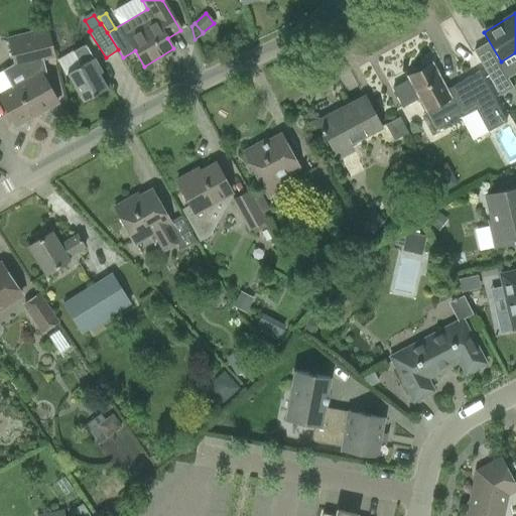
[(0,97),(15,126),(57,103),(41,74),(44,72),(41,59),(54,55),(48,30),(7,40),(13,65),(2,72),(12,89),(0,95),(0,97)]
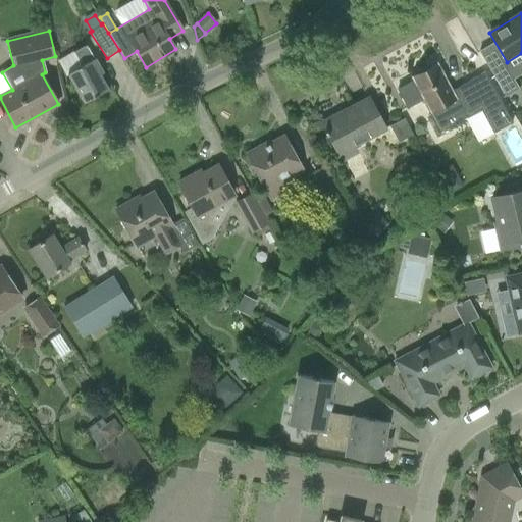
[(67,74),(84,103),(108,90),(100,75),(103,73),(95,59),(94,59),(86,45),(73,52),(82,66),(67,74)]
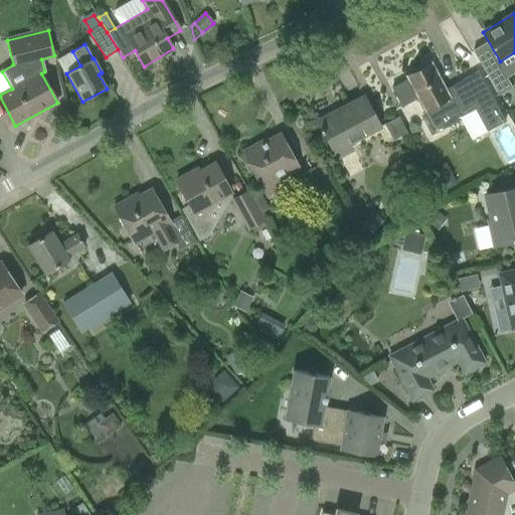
[(447,87),(432,60),(431,61),(432,62),(406,76),(405,74),(403,75),(406,79),(391,88),(401,107),(416,99),(434,130),(474,109),(486,131),(505,121),(478,69),(447,87)]
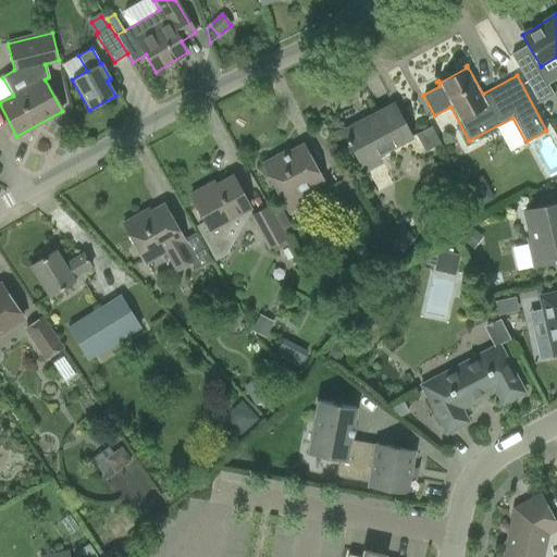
[(541,66),(523,77),(540,103),(556,94),(541,66)]
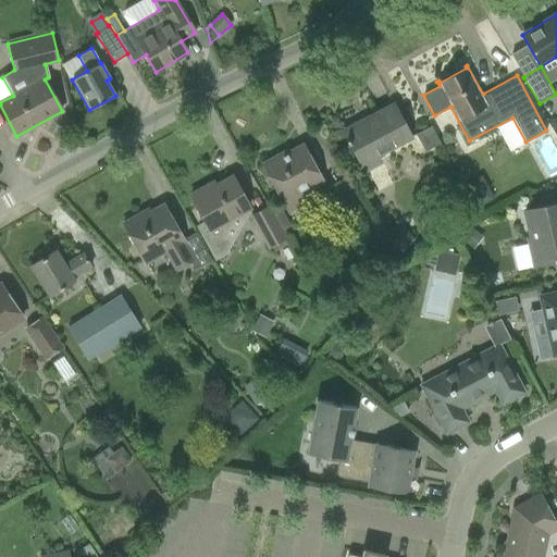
[(411,137),(394,104),(392,106),(394,110),(364,124),(362,121),(344,132),(361,164),(411,137)]
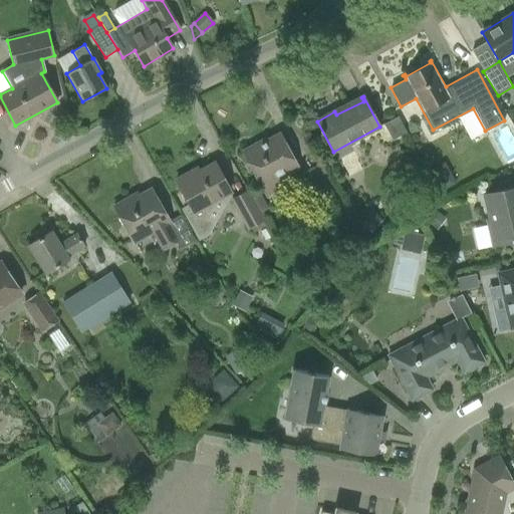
[(407,132),(398,115),(383,122),(392,140),(407,132)]
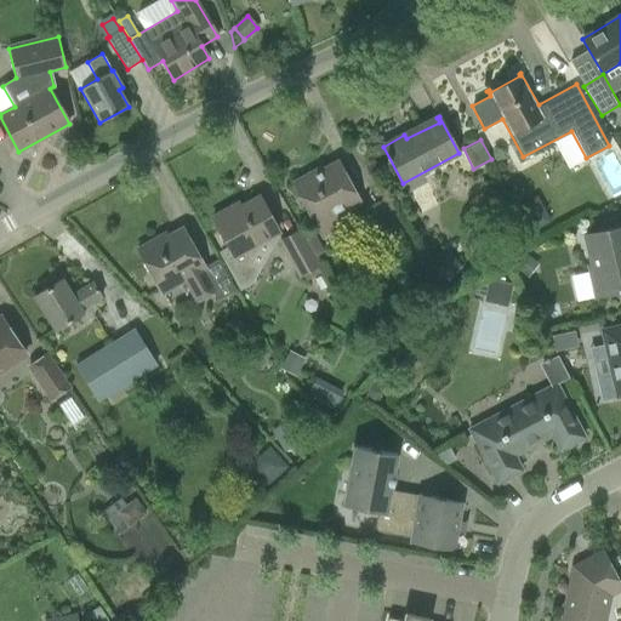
[(360,203),(337,163),(313,176),(312,174),(292,184),(323,239),(352,223),(345,210),(360,203)]
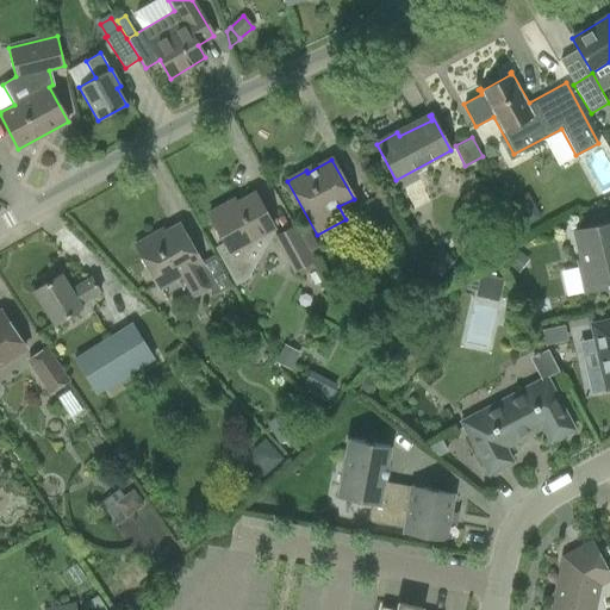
[(528,192),(510,201),(524,225),(541,216),(528,192)]
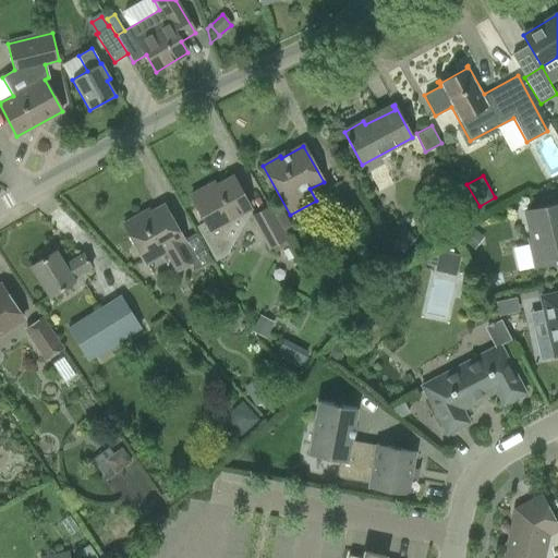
[(220,225),(246,210),(250,208),(233,178),(205,192),(204,189),(191,196),(205,222),(196,227),(216,261),(227,255),(231,245),(220,225)]
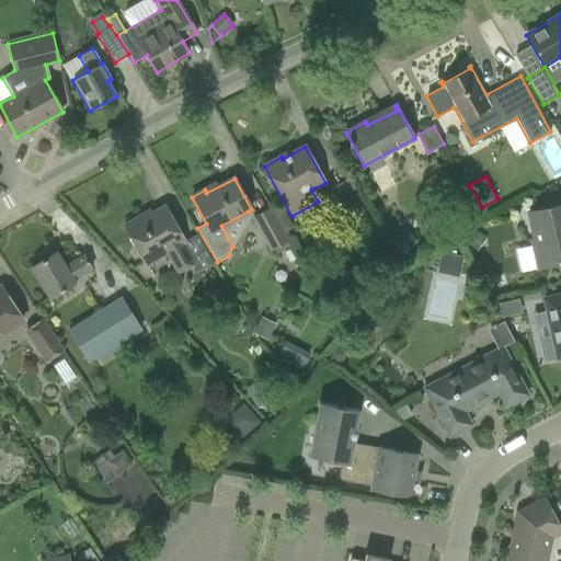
[(474,203),(465,208),(464,209),(470,221),(481,215),(474,203)]
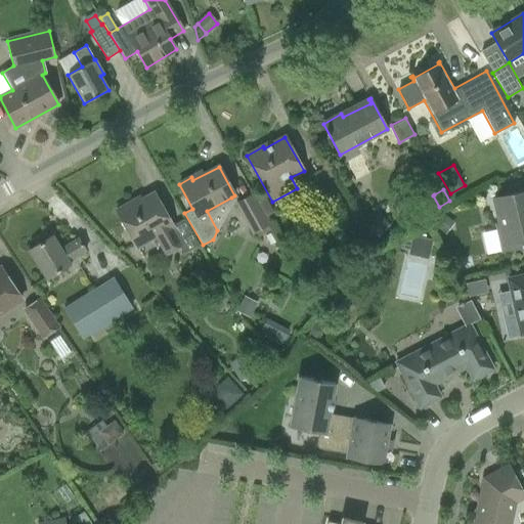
[(503,251),(523,246),(523,190),(493,199),(498,224),(496,224),(503,251)]
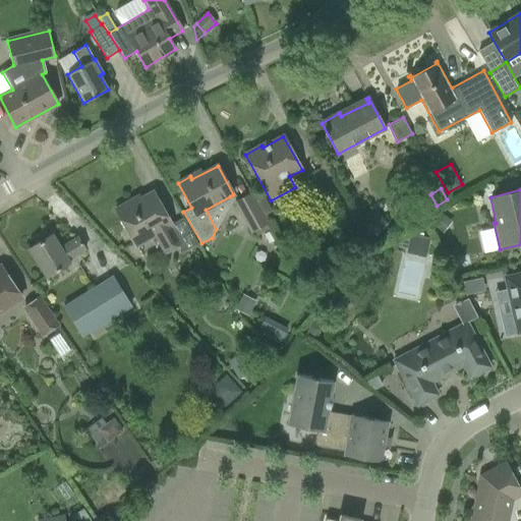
[(154,236),(163,252),(181,242),(154,192),(132,204),(131,201),(115,210),(135,246),(154,236)]
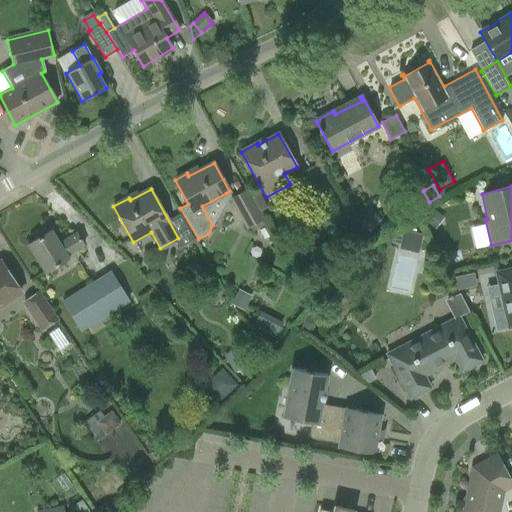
[(246,191),(230,200),(247,229),(250,227),(253,231),(264,225),(246,191)]
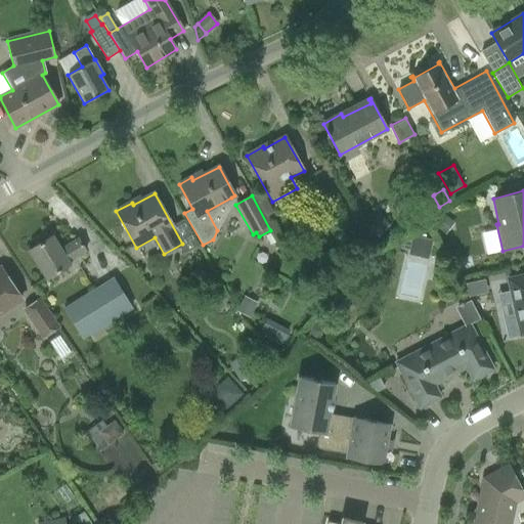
[(379,213),(366,225),(378,237),(391,225),(379,213)]
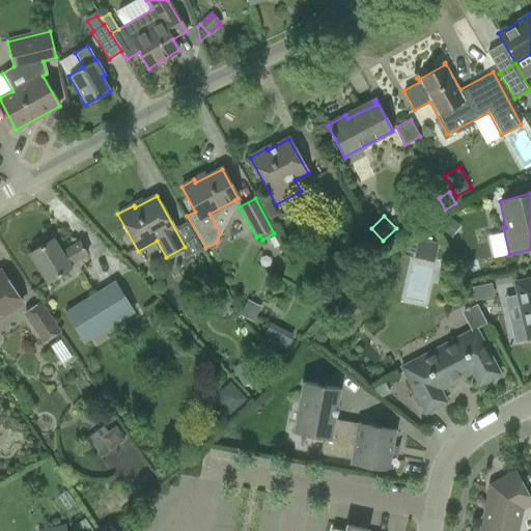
[(456,223),(446,216),(438,228),(448,234),(456,223)]
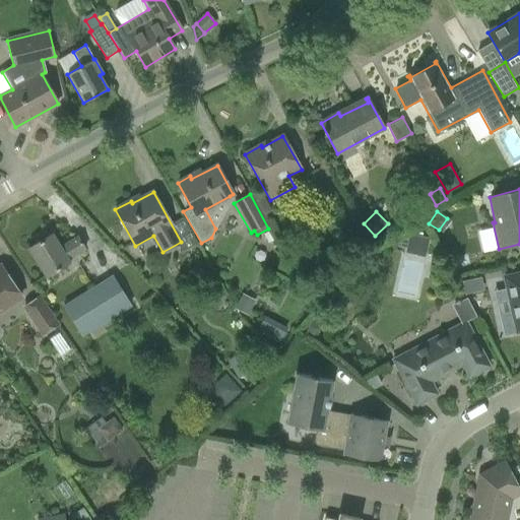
[(85,250),(77,237),(60,247),(53,234),(28,249),(46,276),(70,262),(68,260),(85,250)]
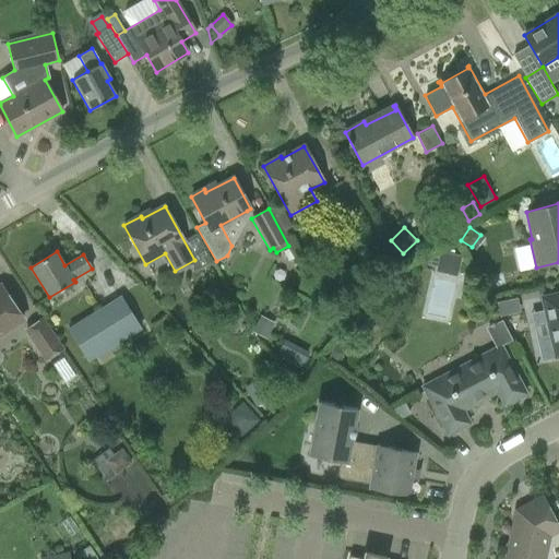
[(440,251),(437,265),(459,271),(462,257),(440,251)]
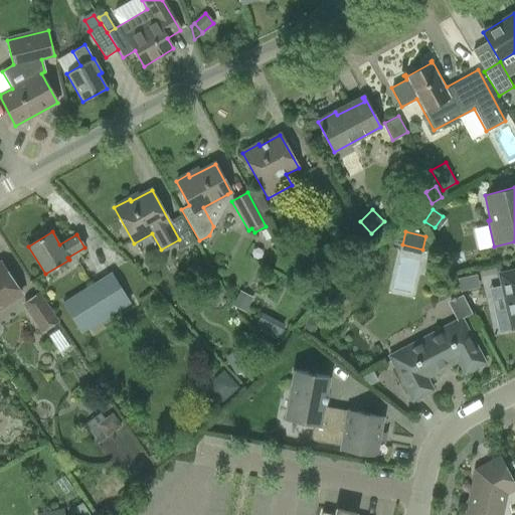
[(0,308),(21,294),(0,264),(0,263),(0,308)]
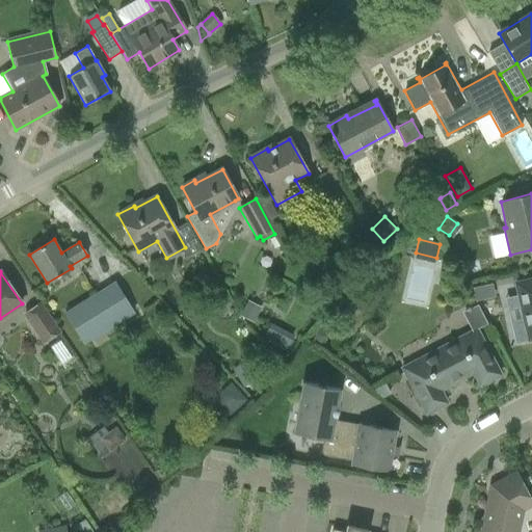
[(474,283),(478,297),(493,293),(489,280),(474,283)]
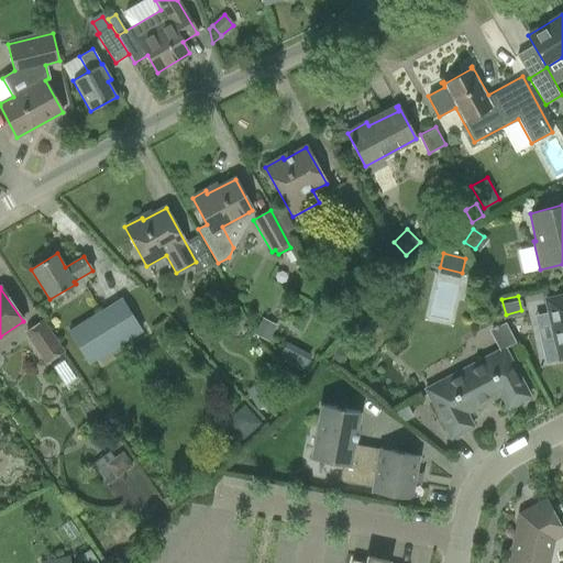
[(559,360),(562,359),(562,296),(545,300),(554,339),(545,341),(550,362),(559,360)]
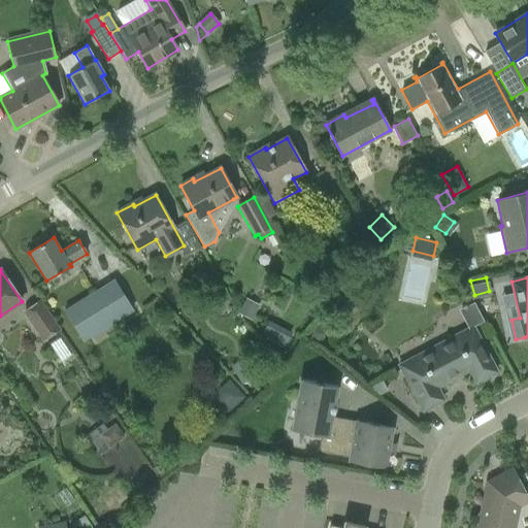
[(84,340),(133,309),(114,279),(65,310),(84,340)]
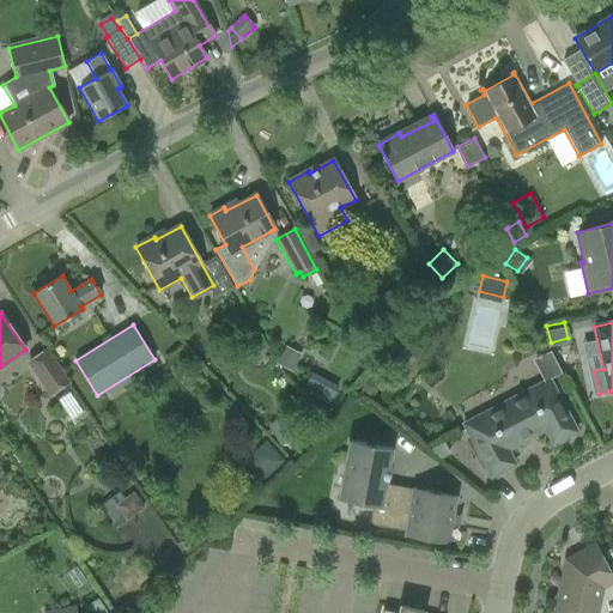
[(50,394),(67,382),(47,351),(29,362),(50,394)]
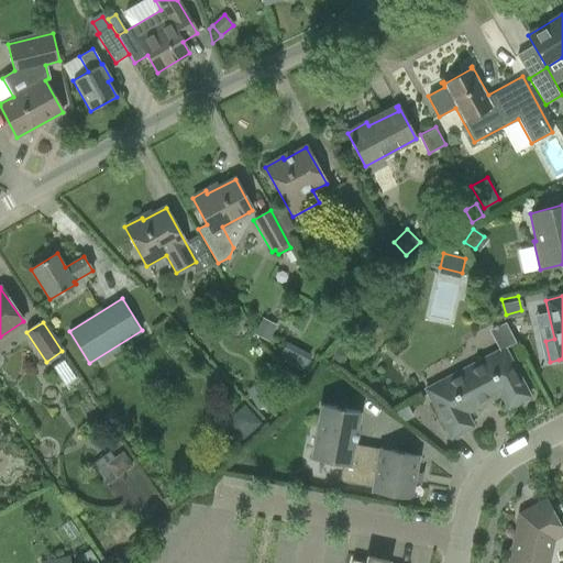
[(269,342),(275,330),(260,322),(254,334),(269,342)]
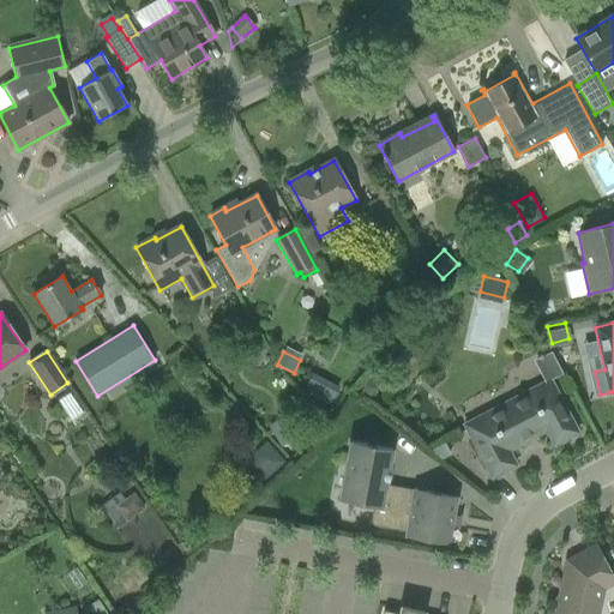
[(542,379),(560,373),(553,351),(535,357),(542,379)]
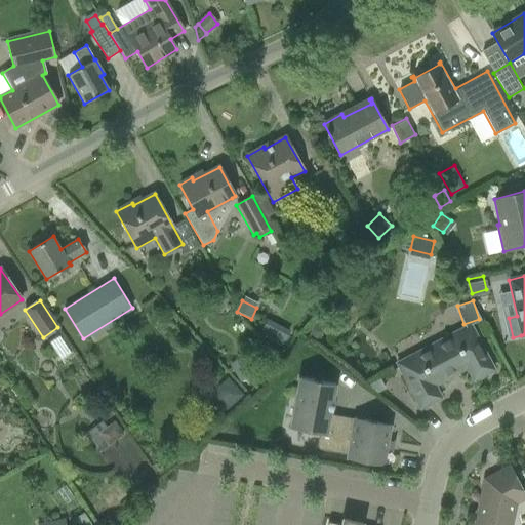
[(323,331),(321,327),(316,325),(311,328),(308,337),(310,341),(315,344),(320,340),(323,331)]
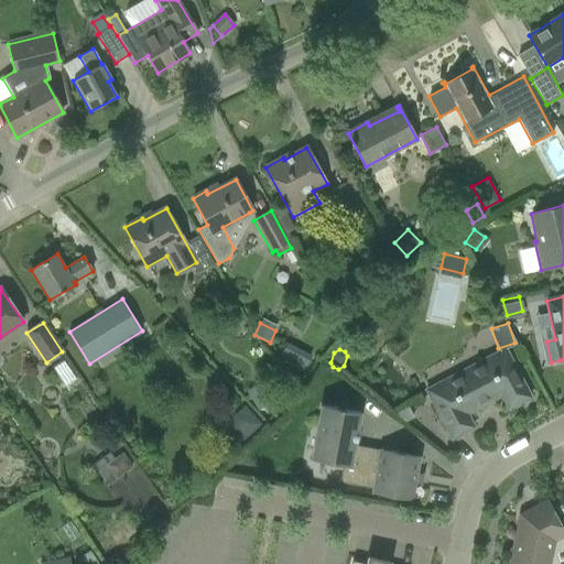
[(531,398),(505,349),(500,351),(426,390),(452,438),(474,427),(466,413),(501,396),(509,409),(531,398)]
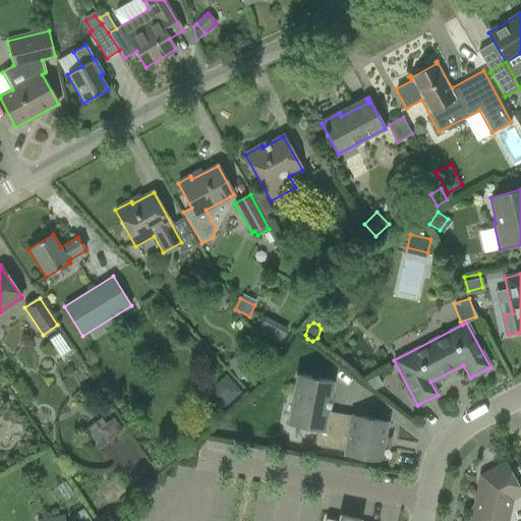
[(234,374),(246,367),(240,356),(228,363),(234,374)]
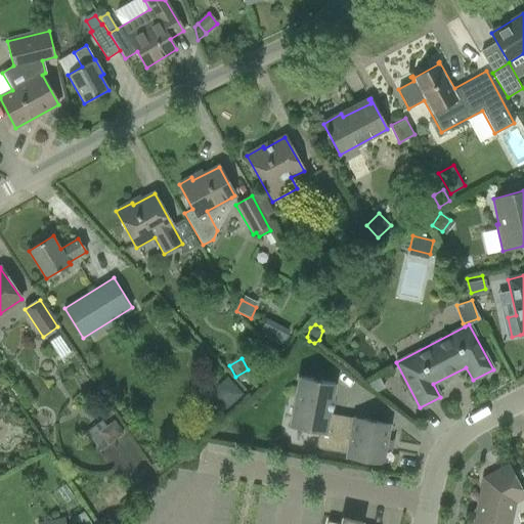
[(329,419),(335,384),(299,377),(290,427),(318,432),(315,448),(347,454),(346,459),(382,465),(385,449),(391,450),(390,451),(392,451),(394,440),(393,439),(392,440),(387,439),(390,425),(353,418),(352,423),(329,419)]
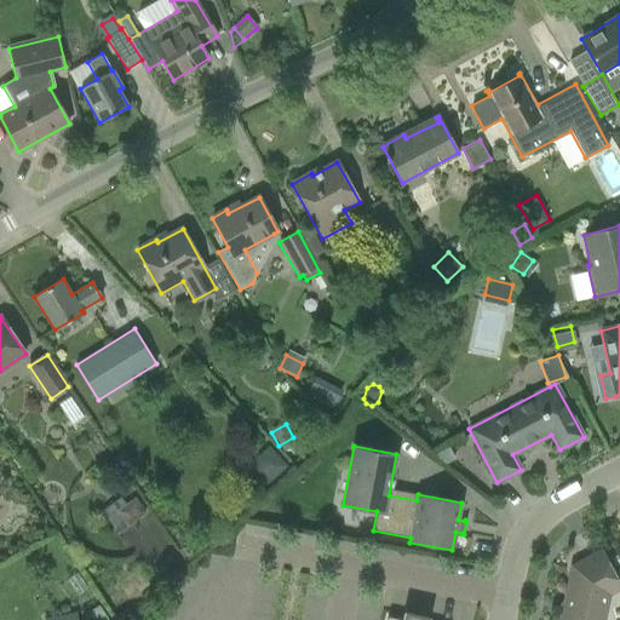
[(267,487),(287,469),(269,448),(256,460),(254,474),(267,487)]
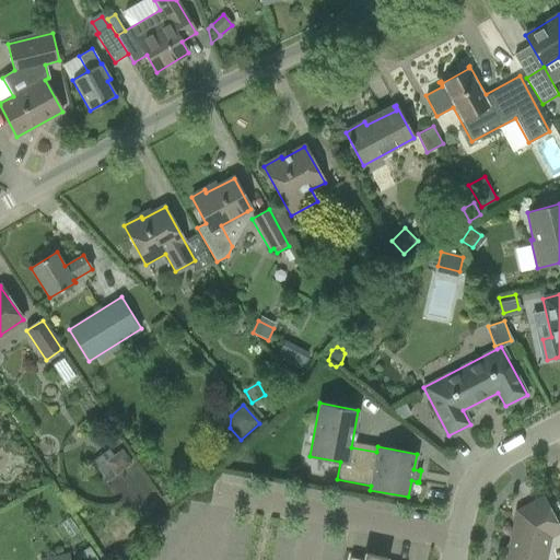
[(411,415),(406,405),(393,411),(403,419),(411,415)]
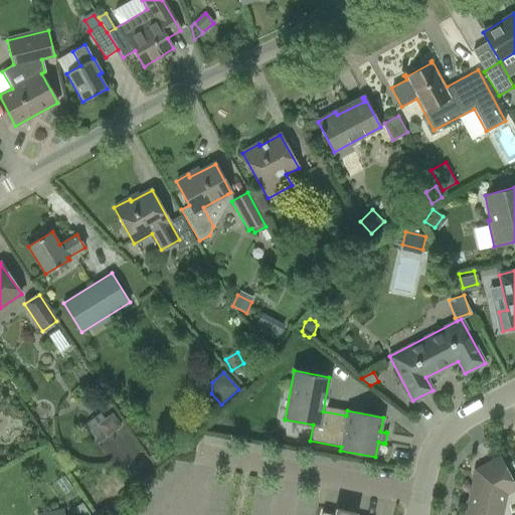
[(106,438),(121,425),(112,413),(105,418),(97,425),(106,437),(106,438)]
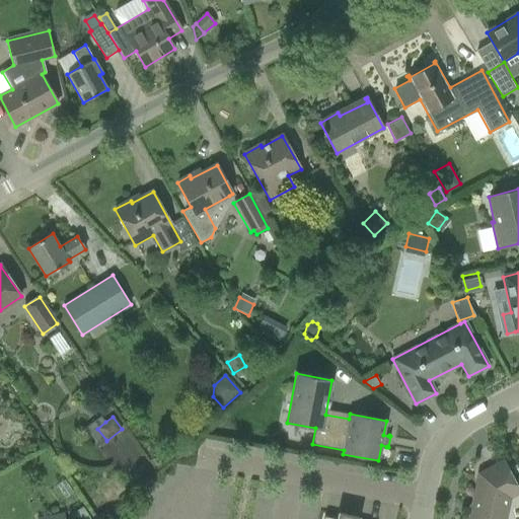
[(518,492),(503,462),(479,474),(469,518),(505,518),(510,498),(518,492)]
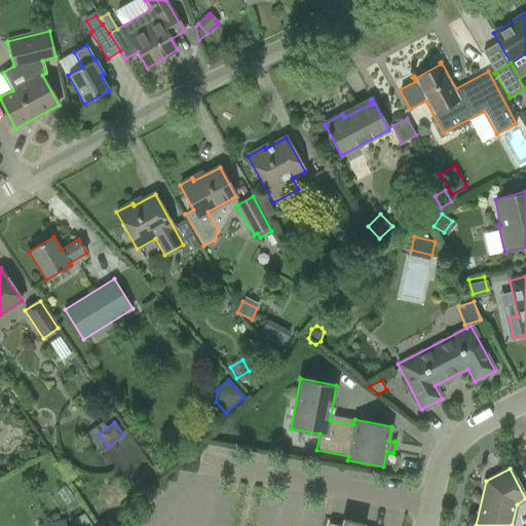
[(83,525),(90,522),(84,513),(71,522),(73,525),(83,525)]
